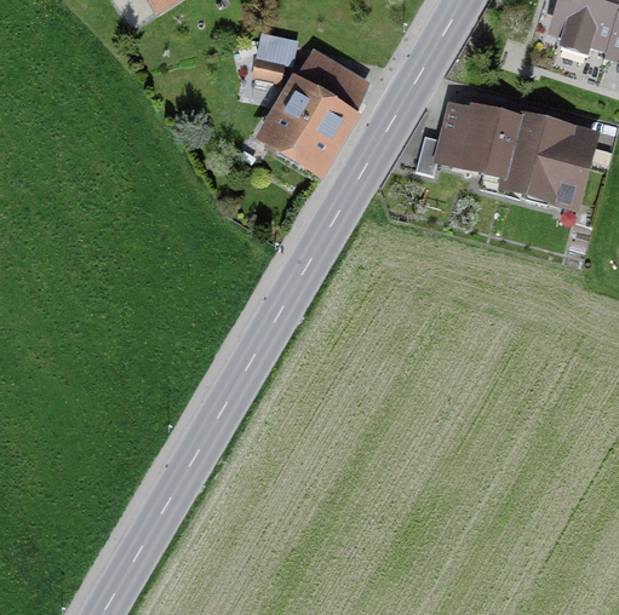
[(557,0),(550,33),(618,52),(618,0),(557,0)]
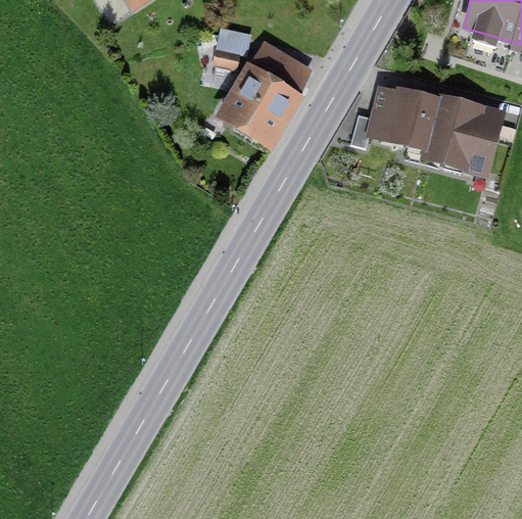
[(240,53),(218,49),(215,63),(238,67),(240,53)]
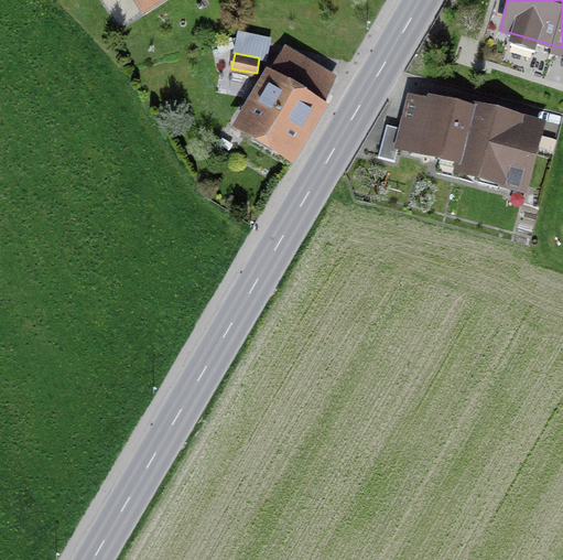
[(331,104),(267,65),(231,125),(295,162),(331,104)]
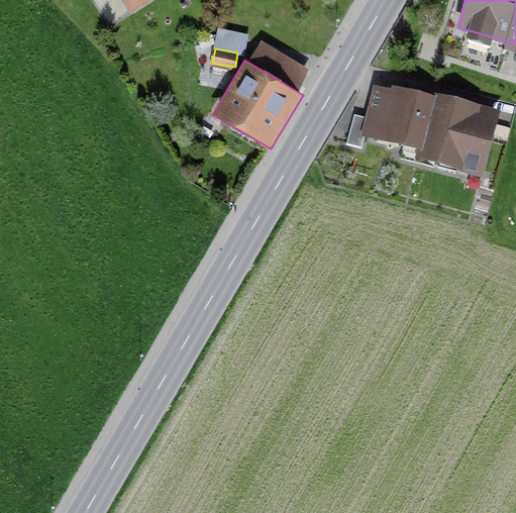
[(420,148),(435,96),(393,84),(392,88),(376,84),(363,132),(420,148)]
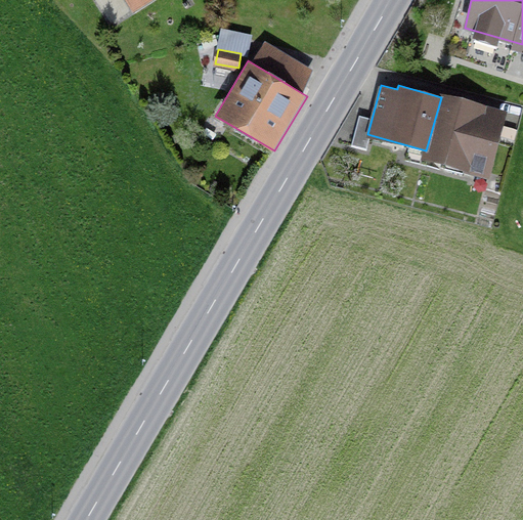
[(441,97),(426,150),(424,160),(488,178),(506,112),(442,94),(441,97)]
